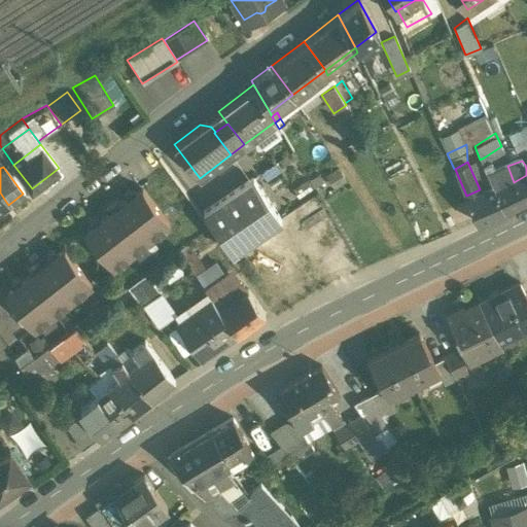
[(502,170),(488,176),(491,184),(494,191),(508,184),(502,170)]
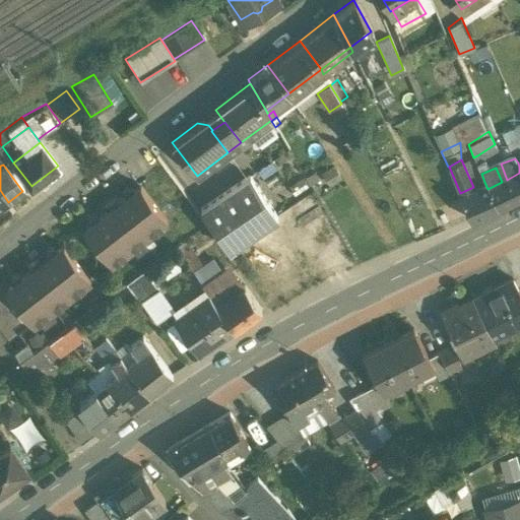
[(502,182),(488,189),(497,207),(519,196),(519,173),(507,180),(502,182)]
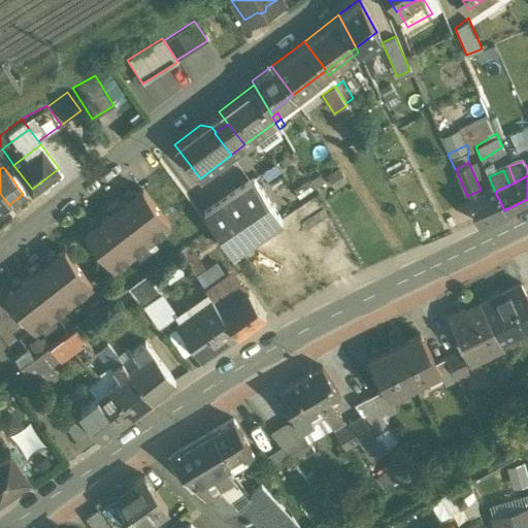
[(253,178),(203,212),(231,254),(248,242),(281,220),(253,178)]
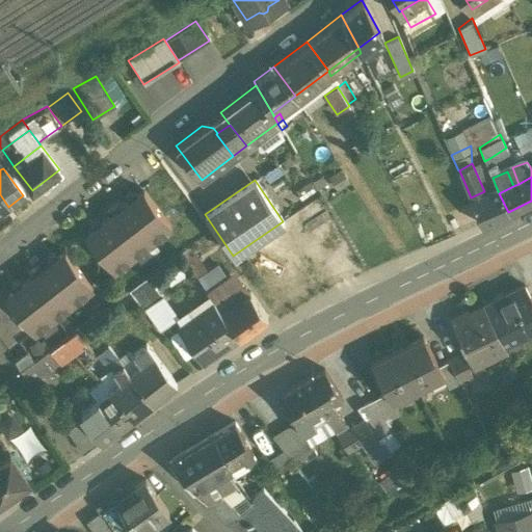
[(484,191),(471,197),(474,205),(473,206),(481,224),(508,212),(499,193),(496,186),(484,191)]
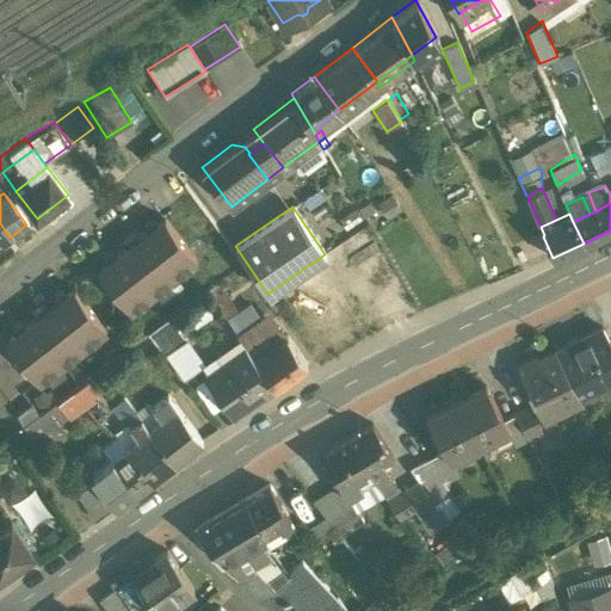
[(106,260),(98,267),(130,309),(196,258),(164,217),(155,223),(147,229),(139,236),(127,245),(115,254),(106,260)]
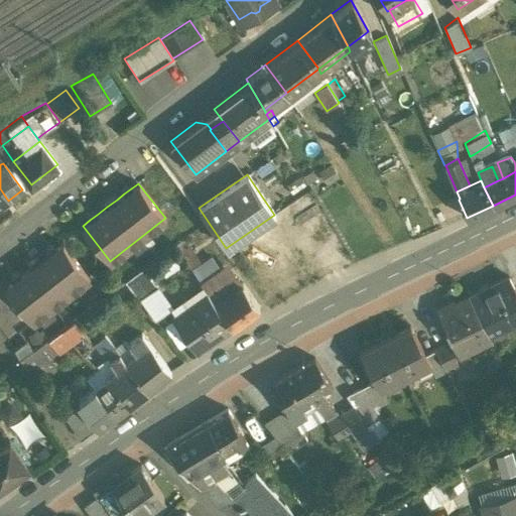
[(128,184),(121,189),(124,194),(131,188),(128,184)]
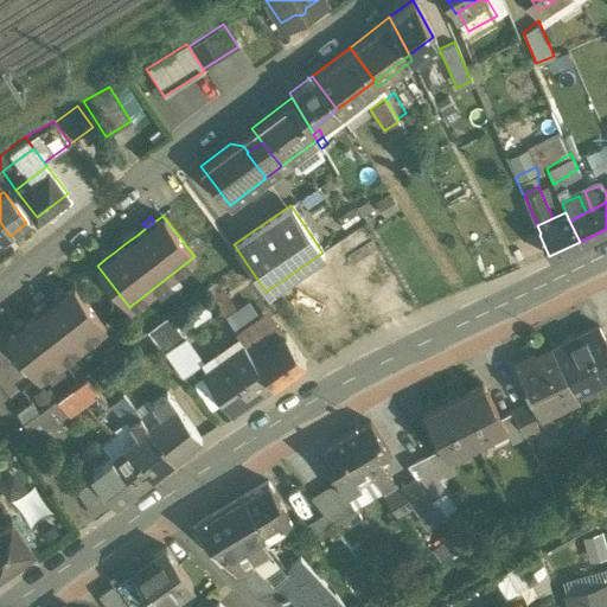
[(133,229),(122,237),(126,243),(138,235),(133,229)]
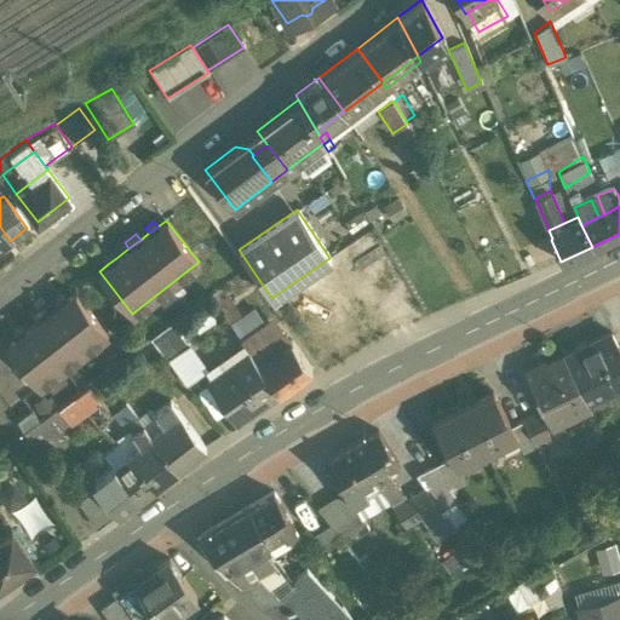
[(113,253),(105,259),(108,264),(116,258),(113,253)]
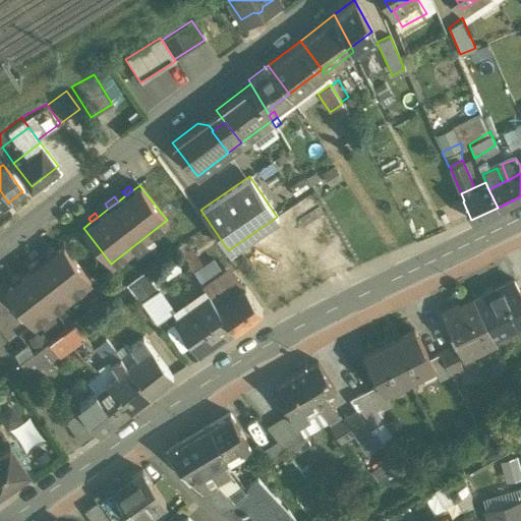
[(197,258),(186,242),(176,249),(187,266),(197,258)]
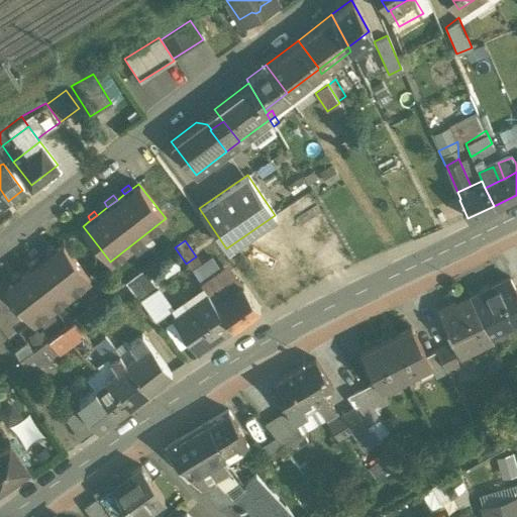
[(13,280),(5,287),(32,321),(89,277),(63,242),(55,248),(47,253),(40,260),(30,267),(20,275),(13,280)]
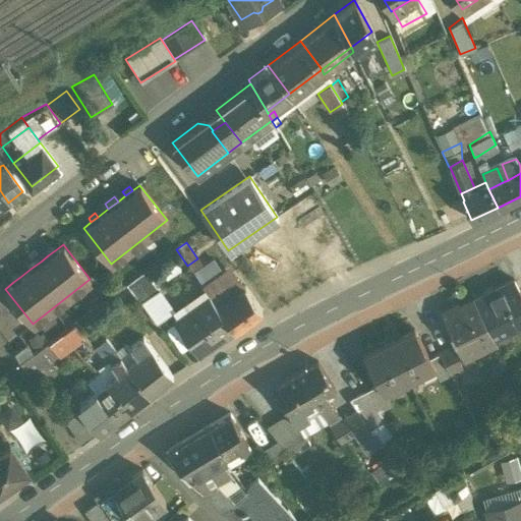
[(52,246),(45,252),(48,255),(55,250),(52,246)]
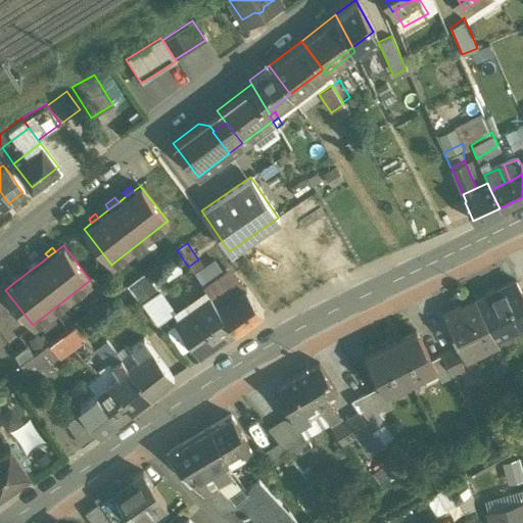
[(37,257),(27,266),(31,270),(41,263),(37,257)]
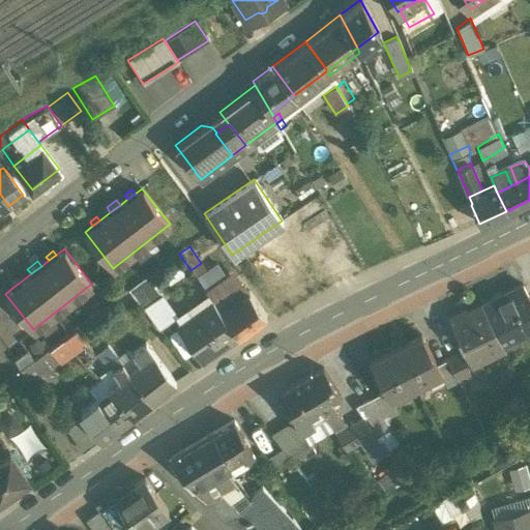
[(180,262),(160,266),(164,280),(183,275),(180,262)]
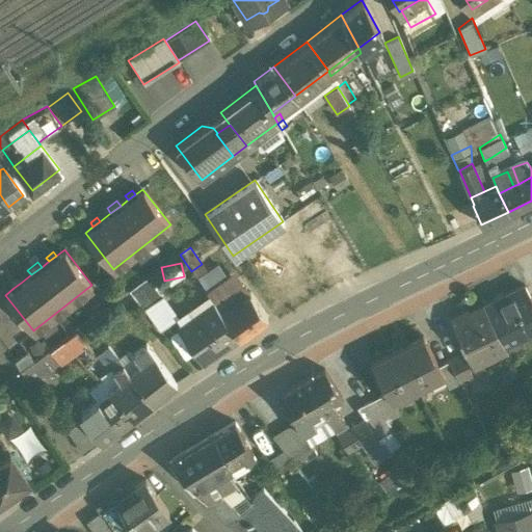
[(18,278),(10,285),(14,288),(21,283),(18,278)]
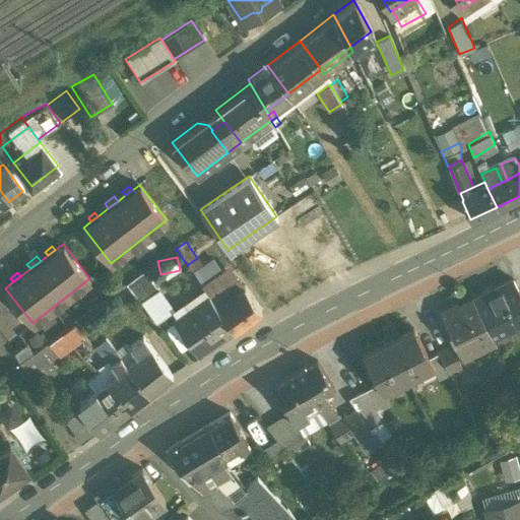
[(144,272),(128,284),(134,294),(134,293),(139,299),(141,303),(157,290),(144,272)]
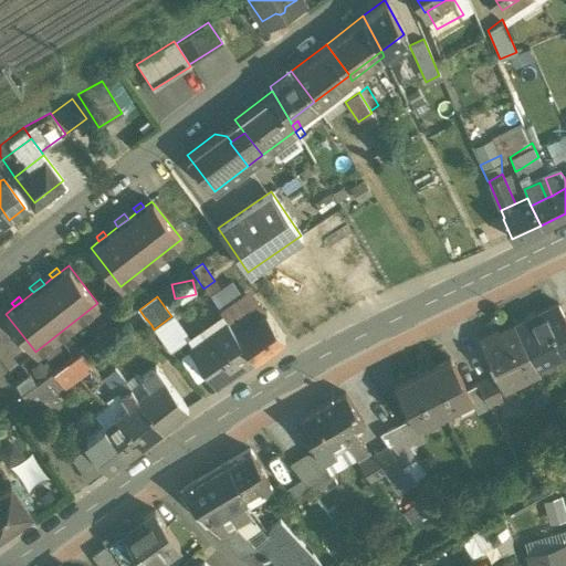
[(241,296),(220,311),(228,322),(236,333),(257,318),(253,314),(241,296)]
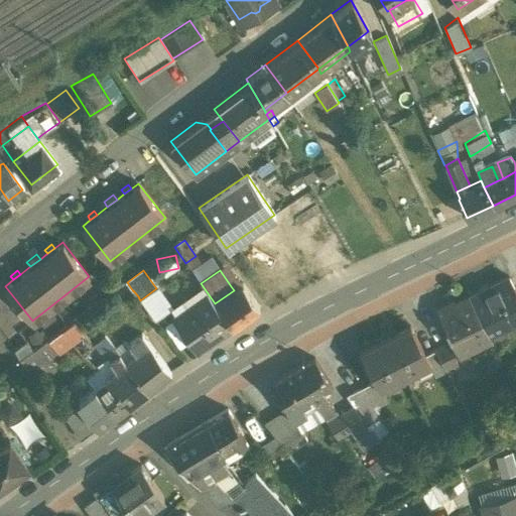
[(515,291),(509,277),(469,297),(487,334),(488,334),(502,327),(499,319),(515,310),(515,291)]
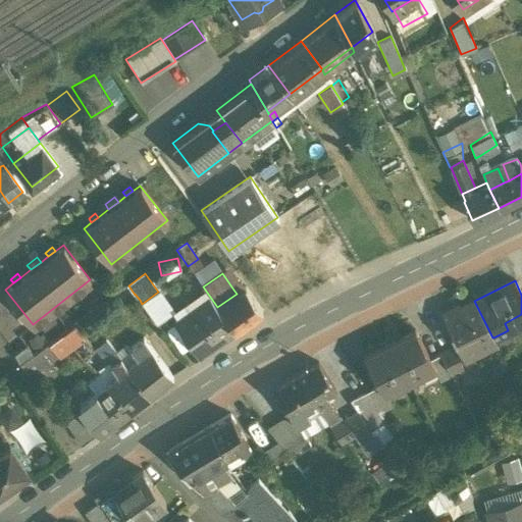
[(237,294),(217,307),(235,330),(262,311),(245,288),(242,283),(233,290),(237,294)]
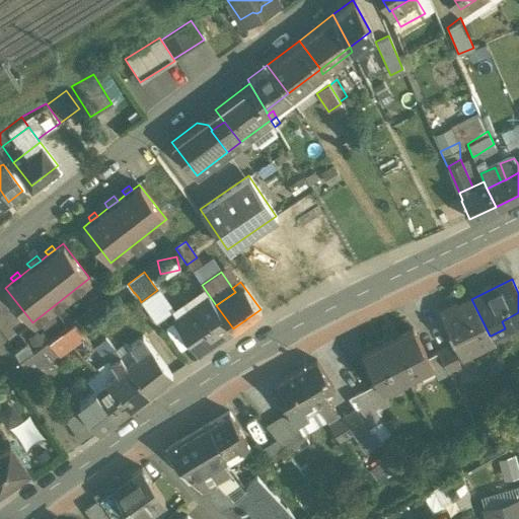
[(134,293),(128,284),(116,292),(124,302),(132,304),(139,298),(134,292),(134,293)]
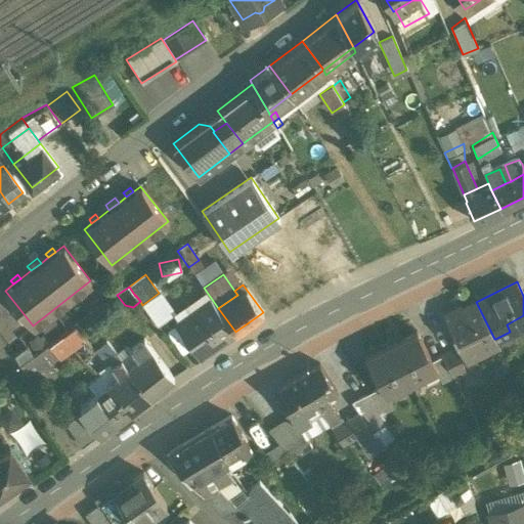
[(211,298),(176,322),(200,357),(235,332),(218,308),(211,298)]
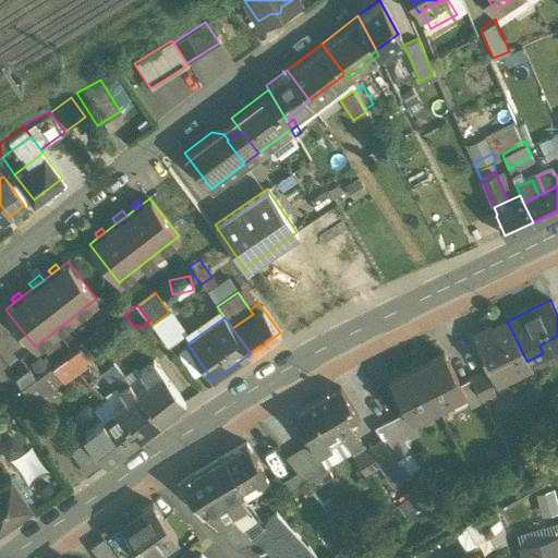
[(507,322),(492,328),(490,327),(473,336),(483,355),(481,356),(495,385),(530,367),(526,361),(507,322)]
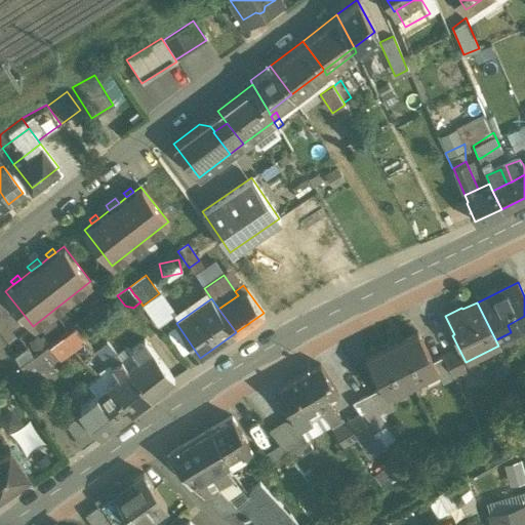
[(524,316),(508,325),(511,332),(514,339),(524,333),(524,316)]
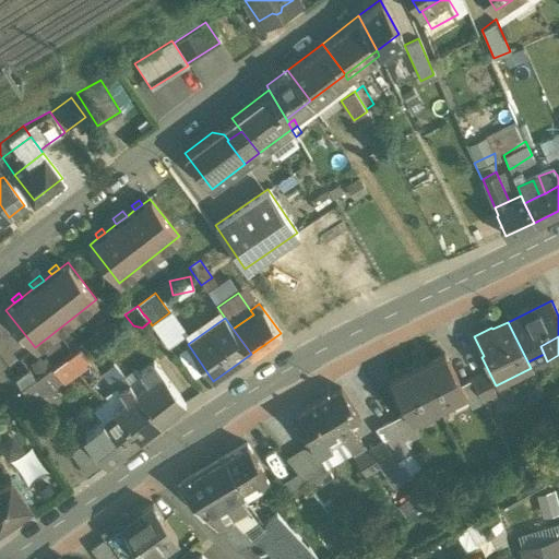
[(68,340),(35,359),(40,368),(74,349),(68,340)]
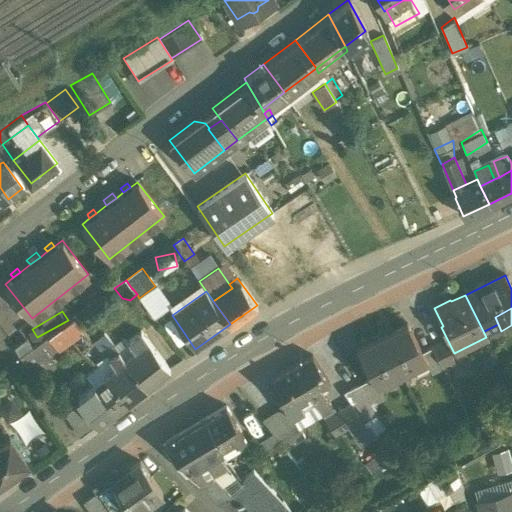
[(80,331),(72,320),(60,328),(69,340),(80,331)]
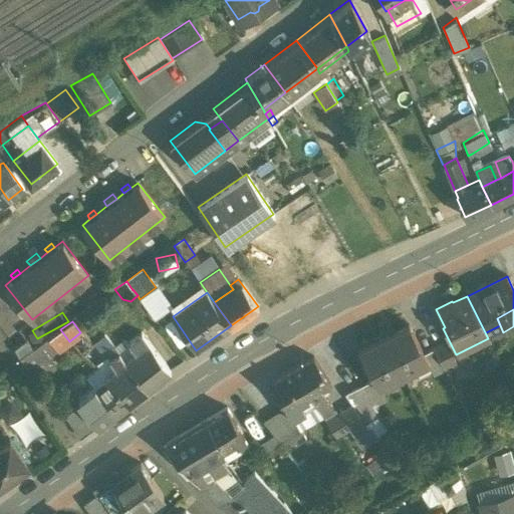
[(503,332),(500,325),(486,332),(494,348),(507,341),(503,332)]
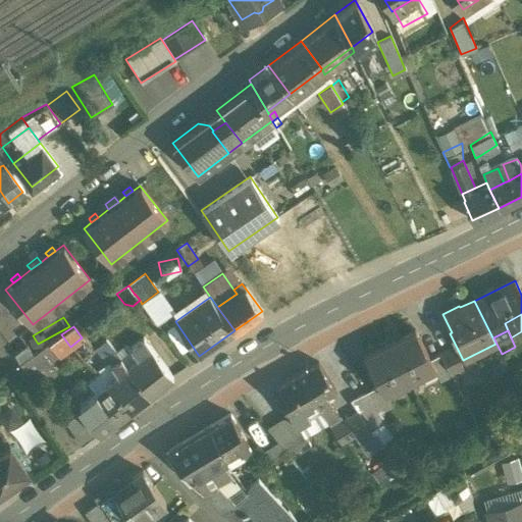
[(415,331),(389,345),(410,383),(434,371),(435,370),(430,361),(415,331)]
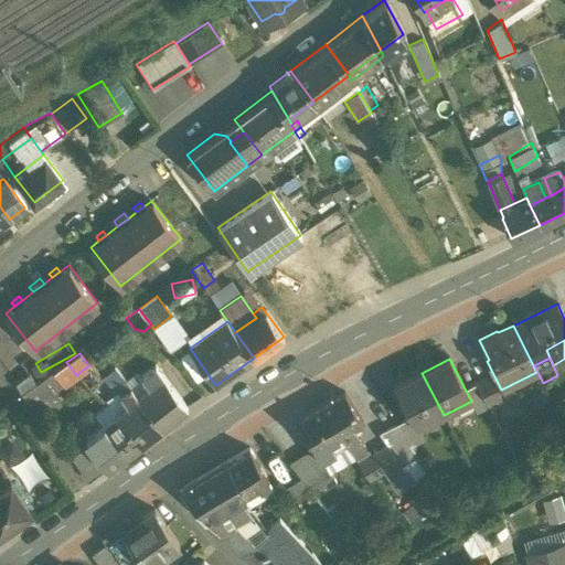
[(66,362),(53,372),(63,384),(64,384),(76,375),(66,362)]
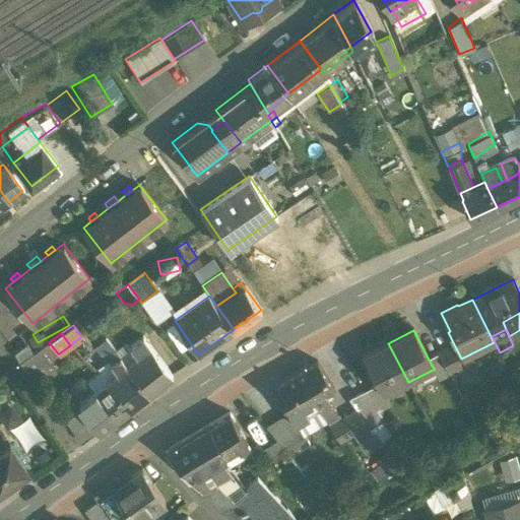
[(143,338),(130,348),(137,359),(150,348),(143,338)]
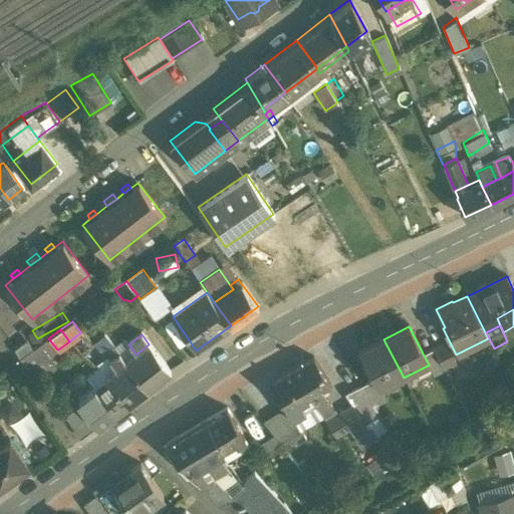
[(117,354),(104,336),(95,343),(109,360),(117,354)]
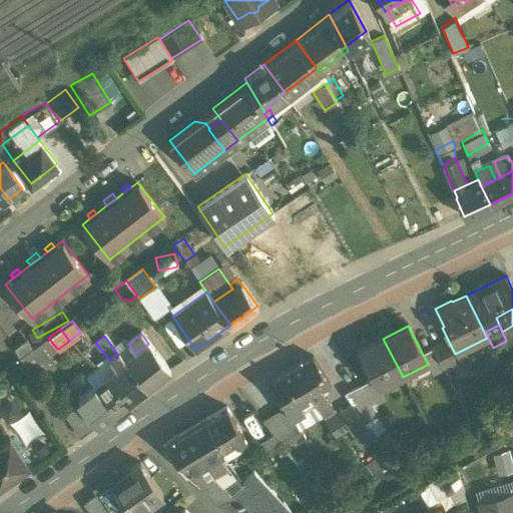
[(27,338),(13,348),(20,359),(34,348),(27,338)]
